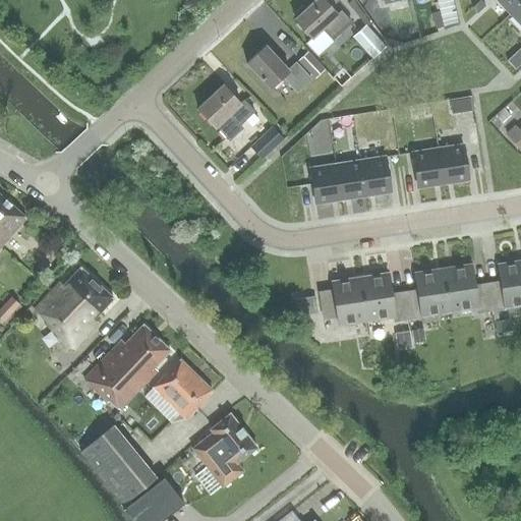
[(294,18),(311,38),(312,38),(322,30),(332,41),(351,22),(341,11),(337,15),(323,0),(314,0),(305,9),(302,6),(293,14),(296,17),(294,18)]
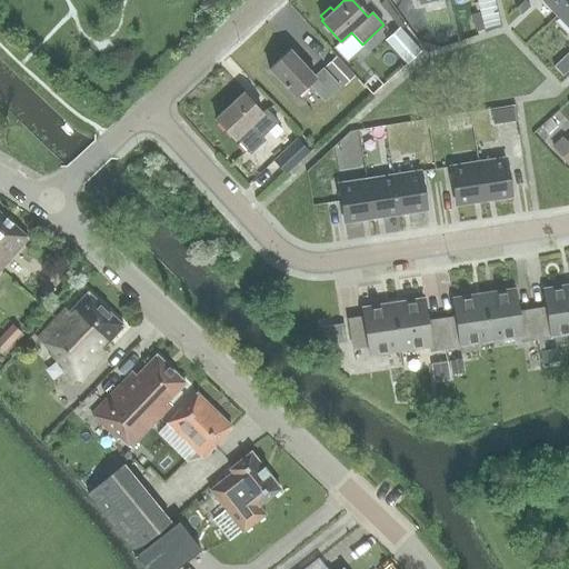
[(523,0),(515,9),(520,15),(529,6),(523,0)]
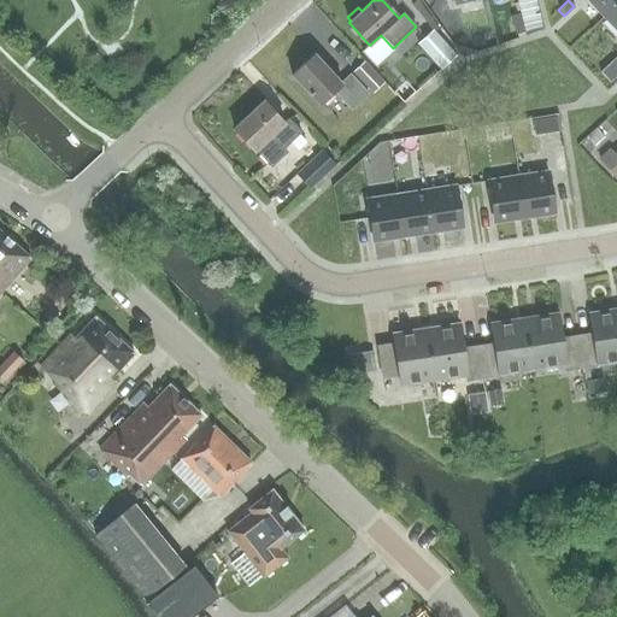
[(616,4),(616,0),(582,0),(601,21),(616,4)]
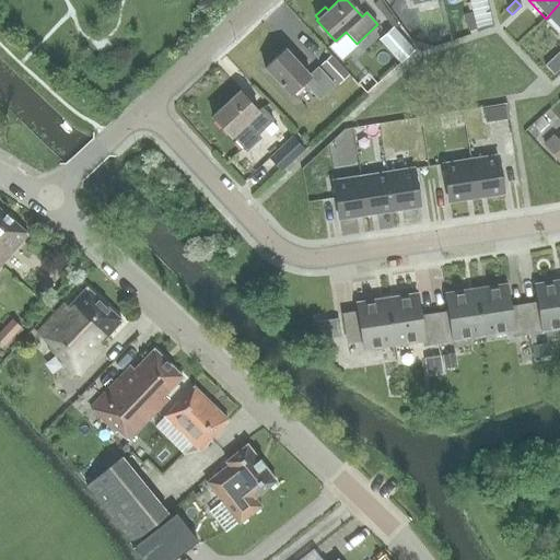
[(559,3),(546,19),(559,32),(559,3)]
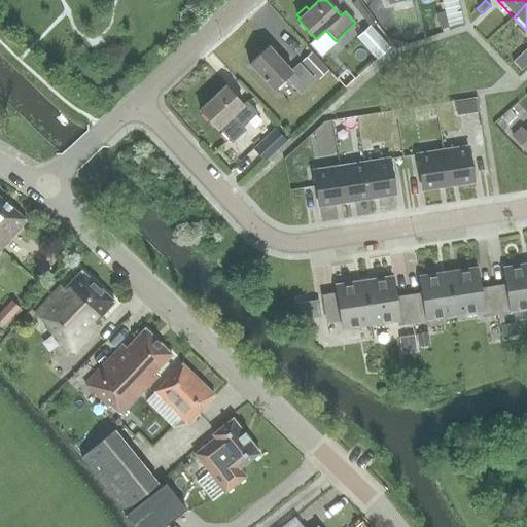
[(357,37),(375,58),(388,46),(371,26),(357,37)]
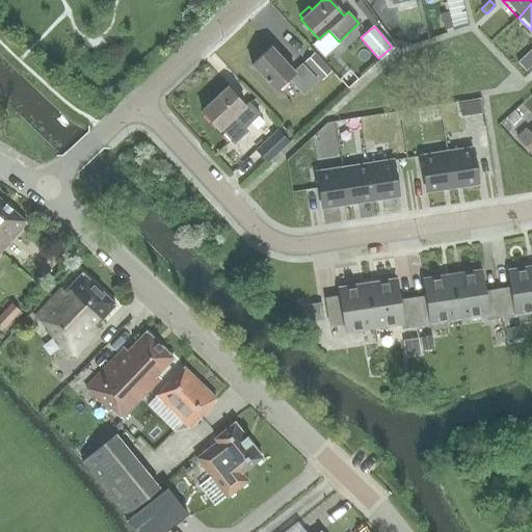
[(294,72),(270,47),(251,64),(274,89),(287,78),(301,94),(316,80),(301,64),(294,72)]
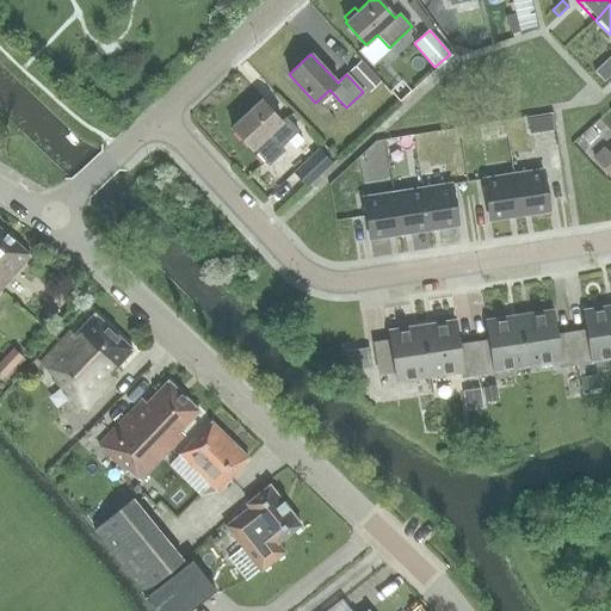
[(603,81),(610,73),(610,54),(604,61),(610,67),(599,76),(603,81)]
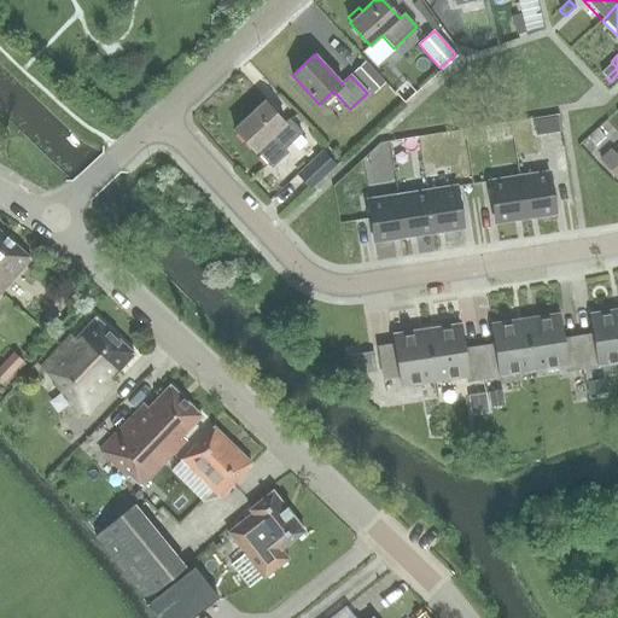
[(353,73),(372,93),(384,83),(365,62),(353,73)]
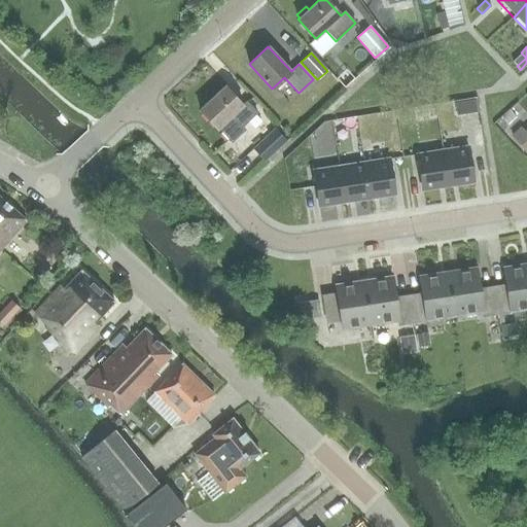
[(345,88),(351,81),(343,72),(337,78),(345,88)]
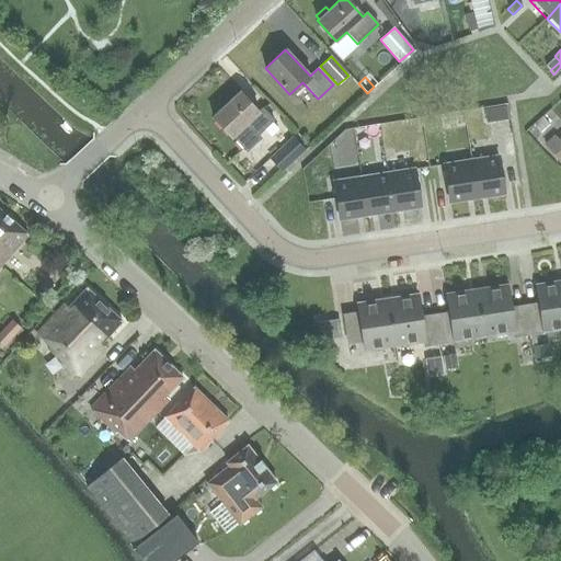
[(213,116),(231,137),(232,136),(247,151),(262,138),(258,134),(263,128),(272,137),(278,132),(278,128),(272,121),(274,119),(263,107),(258,112),(239,91),(213,116)]
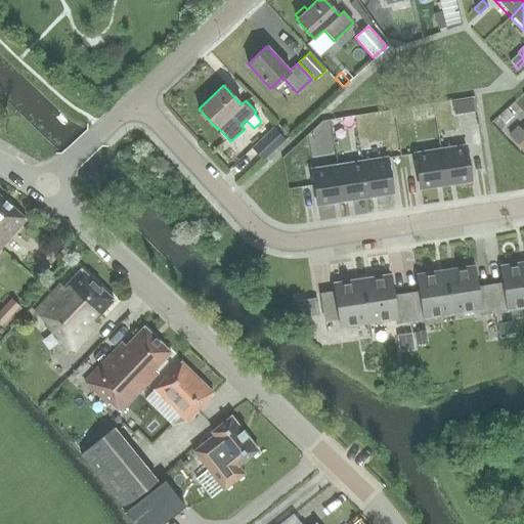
[(454,115),(466,114),(464,100),(452,102),(454,115)]
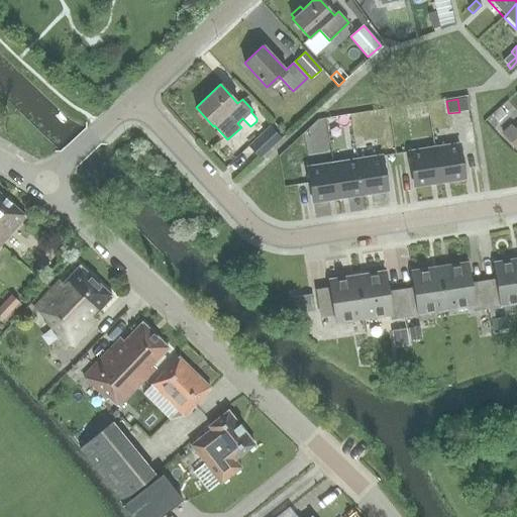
[(492,115),(499,122),(506,116),(499,108),(492,115)]
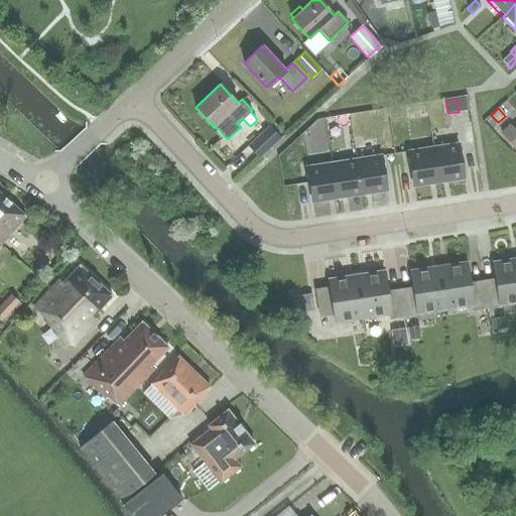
[(515,149),(515,126),(513,130),(509,125),(500,133),(515,150),(515,149)]
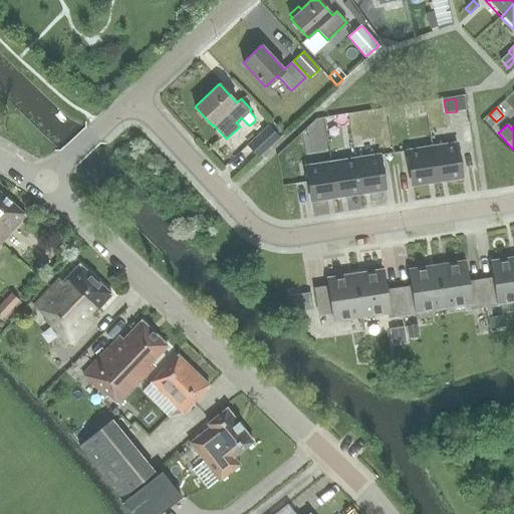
[(257,156),(277,137),(267,125),(247,145),(257,156)]
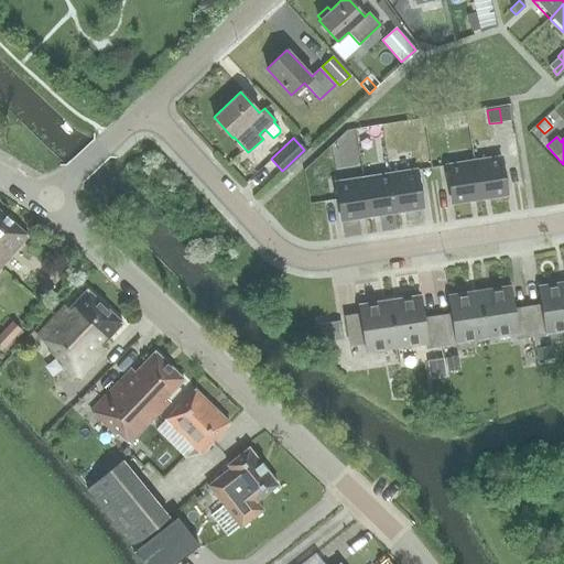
[(476,198),(503,194),(497,154),(470,159),(476,198)]
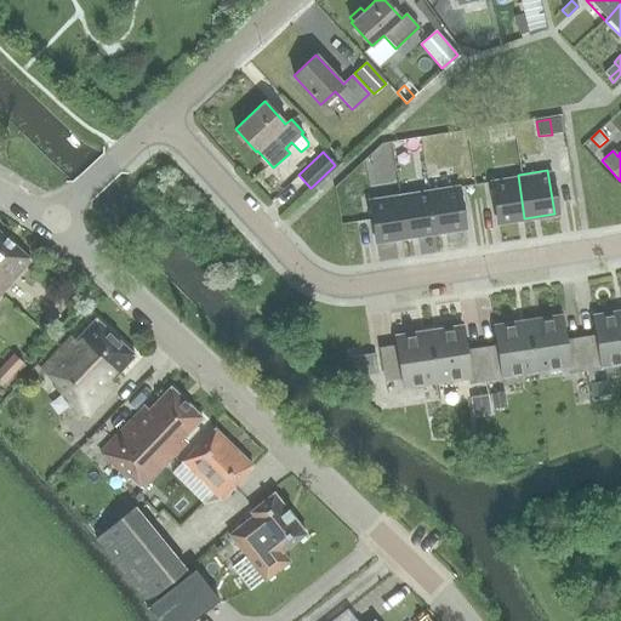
[(524,218),(518,175),(488,180),(495,222),(524,218)]
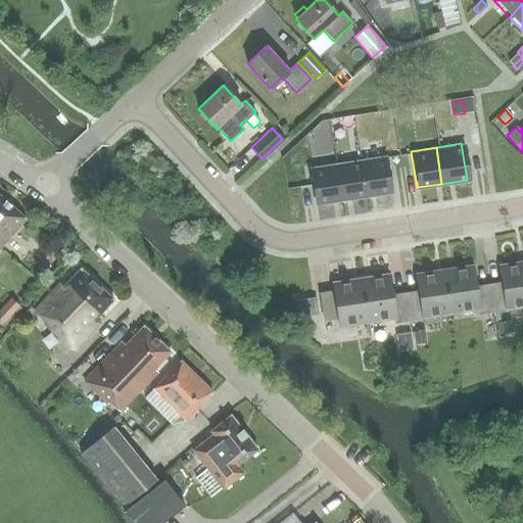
[(361,196),(385,192),(380,156),(354,160),(361,196)]
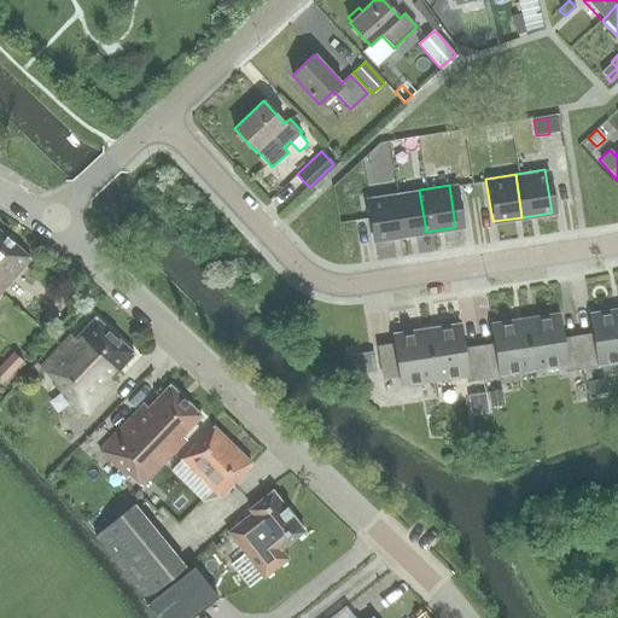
[(397,237),(426,232),(419,190),(390,193),(397,237)]
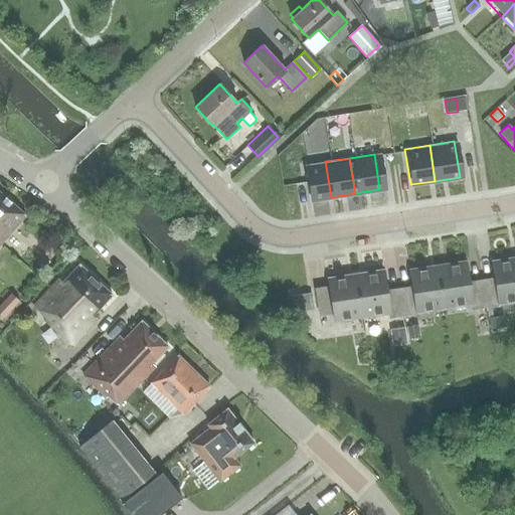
[(331,197),(325,161),(301,165),(306,201),(331,197)]
